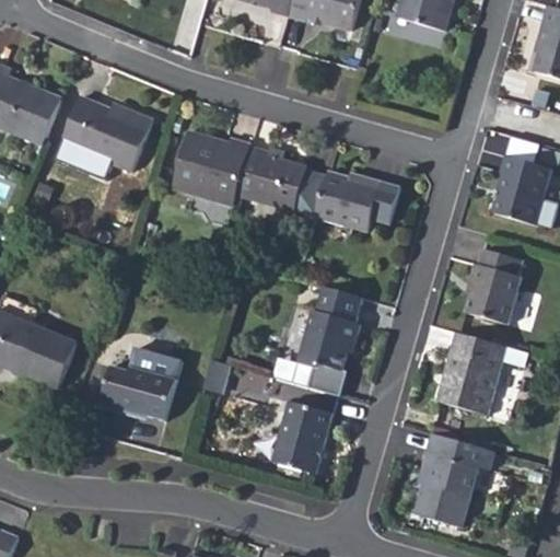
[(271,9),(288,14),(291,0),(254,0),(271,6),(271,9)]
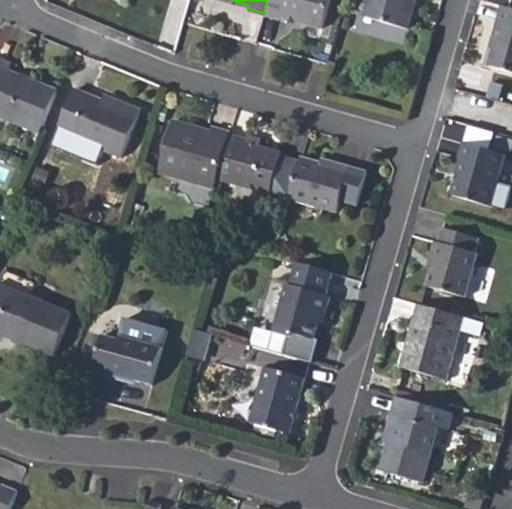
[(266,0),(263,13),(277,17),(278,14),(320,27),(328,0),(266,0)]
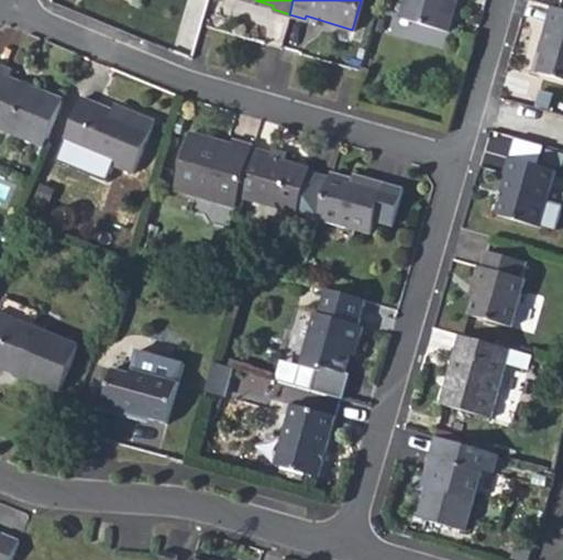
[(404,0),(400,14),(448,28),(454,0),(404,0)]
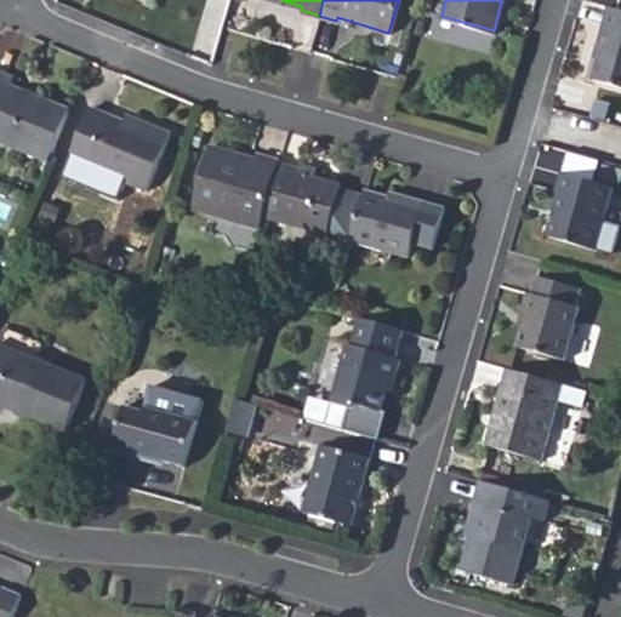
[(620,10),(604,6),(594,45),(599,47),(590,79),(620,87),(620,10)]
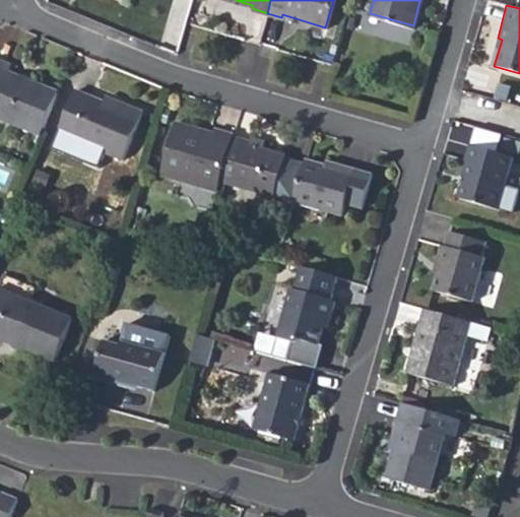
[(0,116),(40,132),(57,91),(7,71),(10,64),(0,60),(0,116)]
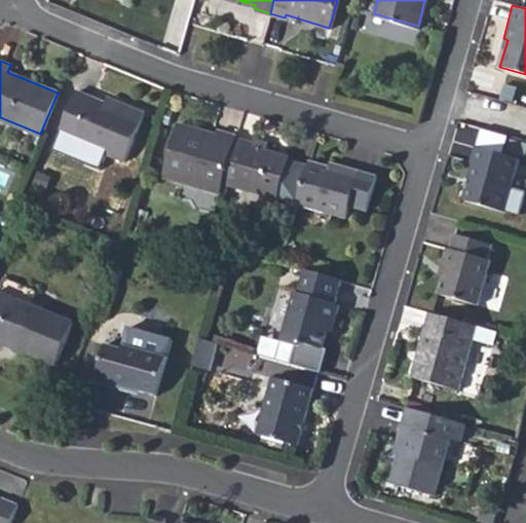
[(113,105),(104,101),(75,89),(59,131),(74,137),(68,152),(97,163),(102,149),(124,158),(144,111),(115,99),(113,105)]
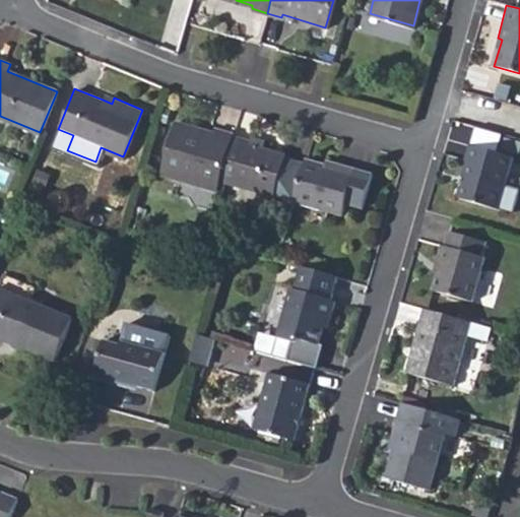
[(106,94),(103,100),(112,104),(114,98),(106,94)]
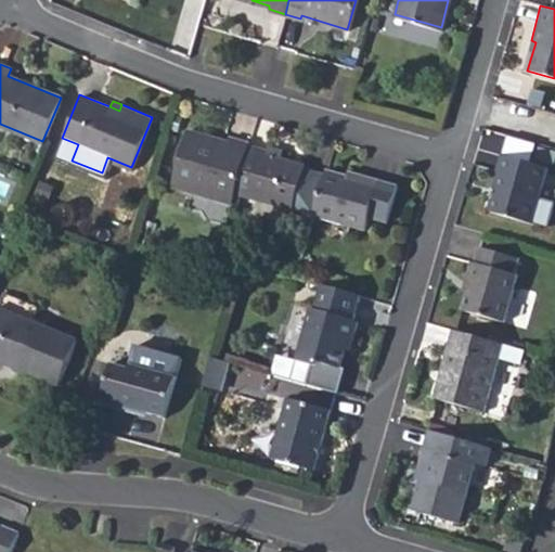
[(206,140),(207,135),(186,128),(170,184),(230,202),(233,191),(246,144),(247,142),(228,136),(227,140),(224,145),(206,140)]
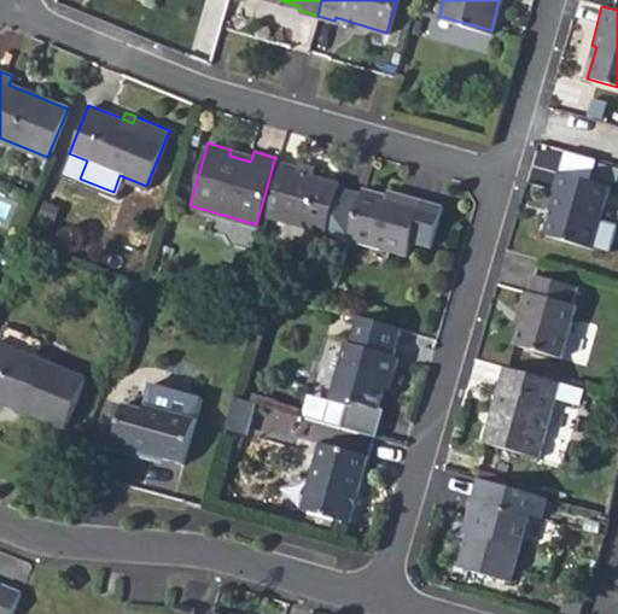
[(252,156),(231,150),(229,156),(250,162),(252,156)]
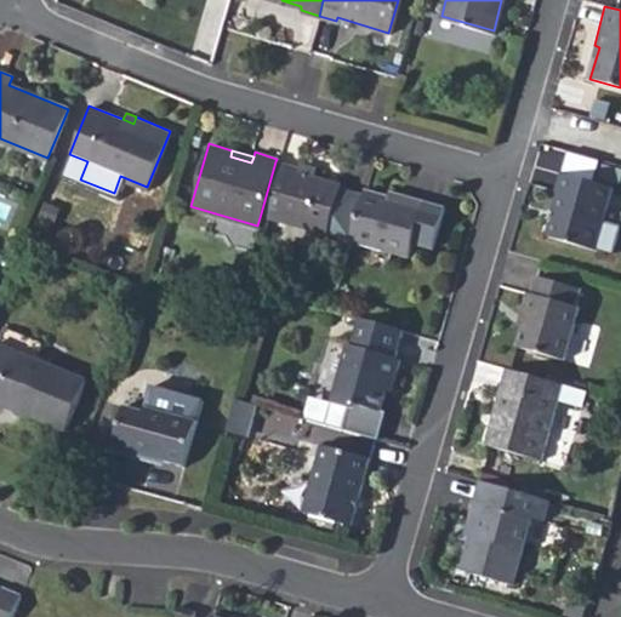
[(275,161),(261,213),(323,232),(337,183),(295,171),(296,167),(275,161)]
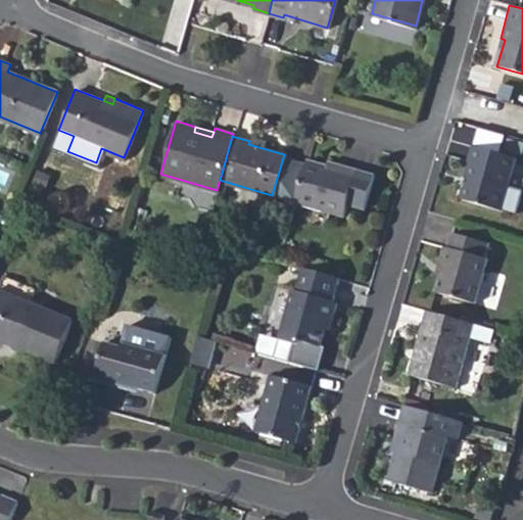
[(470,159),(459,196),(498,207),(513,155),(471,144),(467,159),(470,159)]
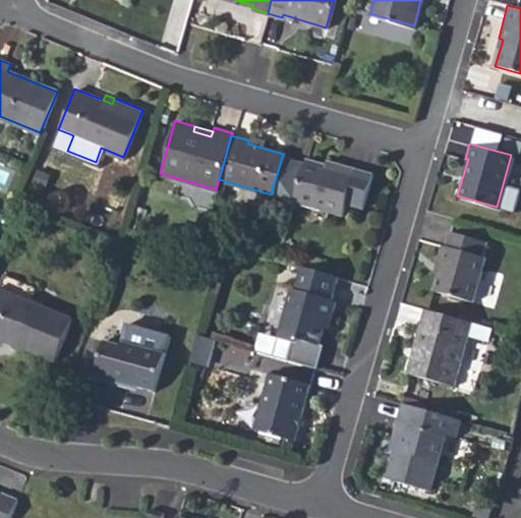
[(323,164),(304,159),(291,200),(342,216),(345,203),(362,208),(370,173),(337,164),(336,168),(323,164)]
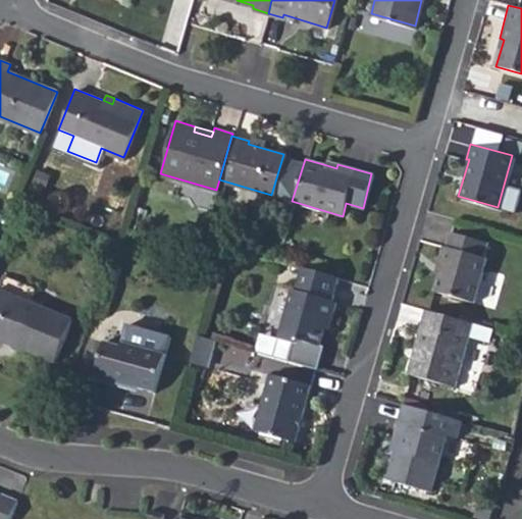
[(439,264),(432,290),(473,302),(485,259),(482,257),(486,243),(449,231),(444,247),(440,246),(436,263),(439,264)]
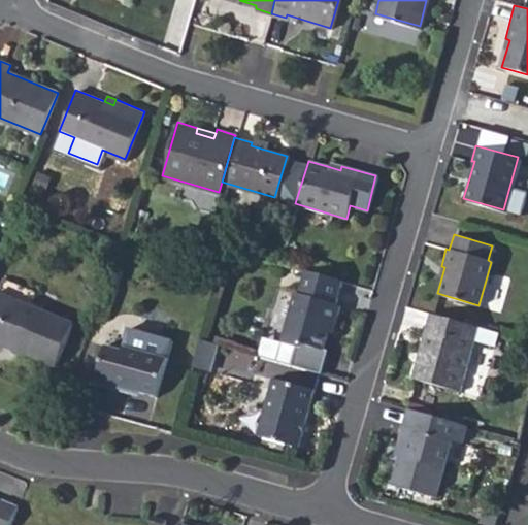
[(340,280),(304,268),(297,292),(294,292),(281,340),(263,335),(257,354),(322,369),(326,349),(321,347),(327,323),(332,324),(338,303),(334,302),(340,280)]
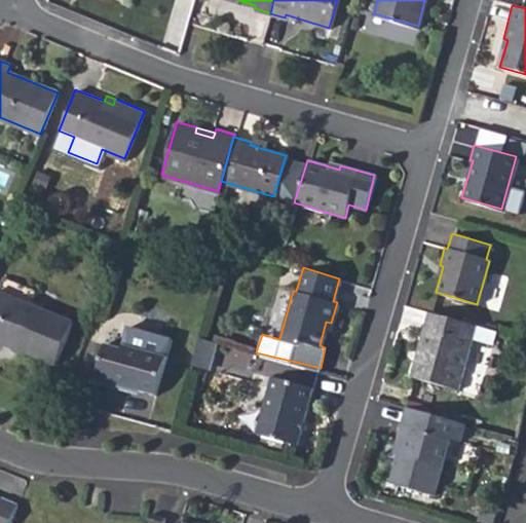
[(74,320),(0,289),(0,339),(57,362),(74,320)]
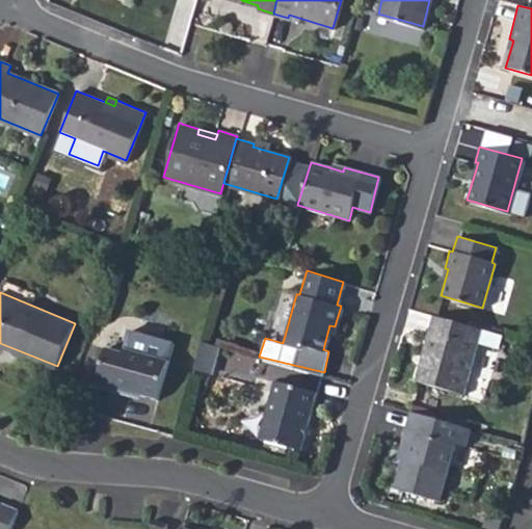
[(479,328),(430,315),(413,379),(461,393),(479,328)]
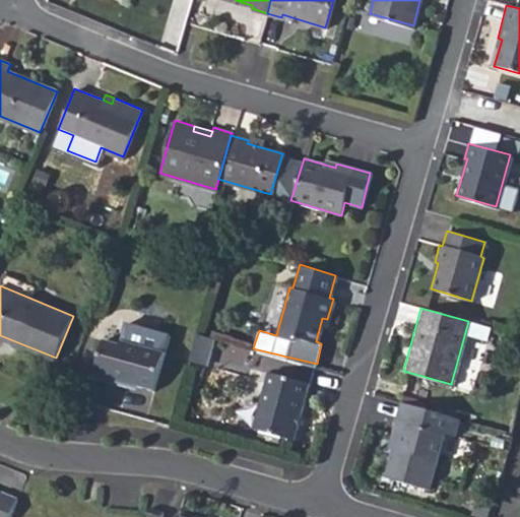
[(478,387),(490,321),(472,318),(460,383),(478,387)]
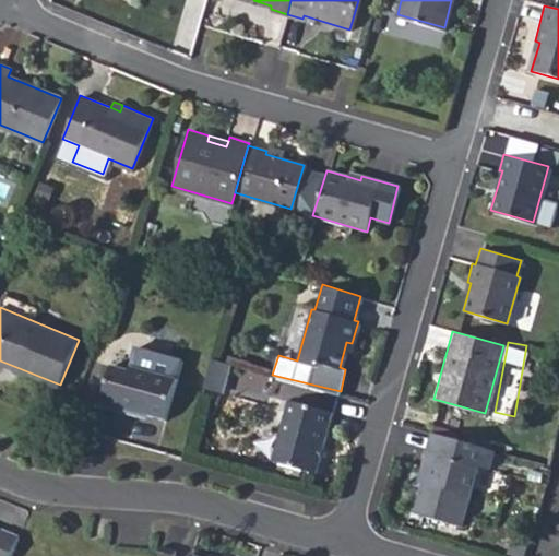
[(118,352),(115,363),(102,405),(135,415),(137,412),(166,421),(178,378),(183,362),(139,347),(137,358),(118,352)]
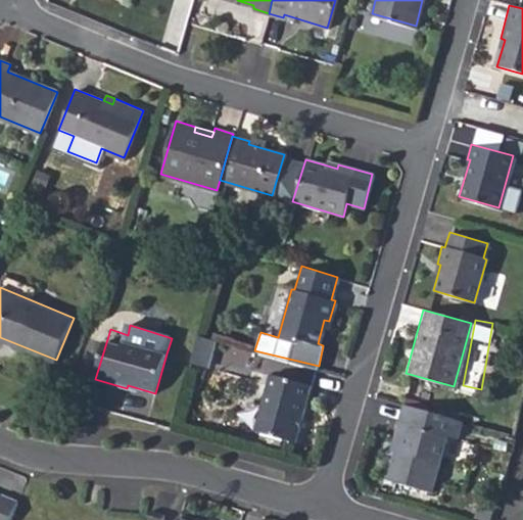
[(206,373),(219,338),(203,332),(191,367),(206,373)]
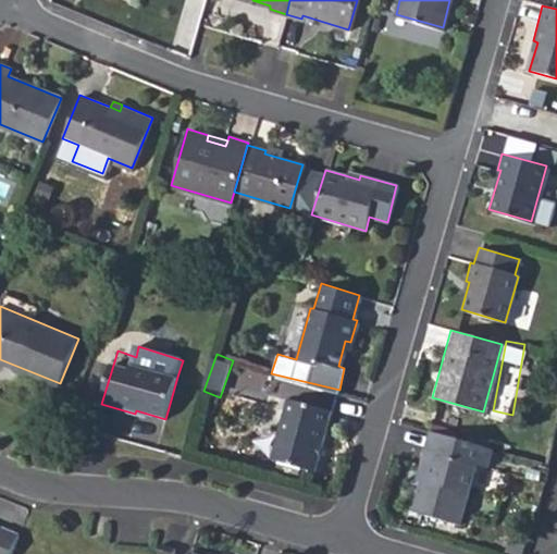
[(287,398),(270,458),(313,470),(329,410),(287,398)]
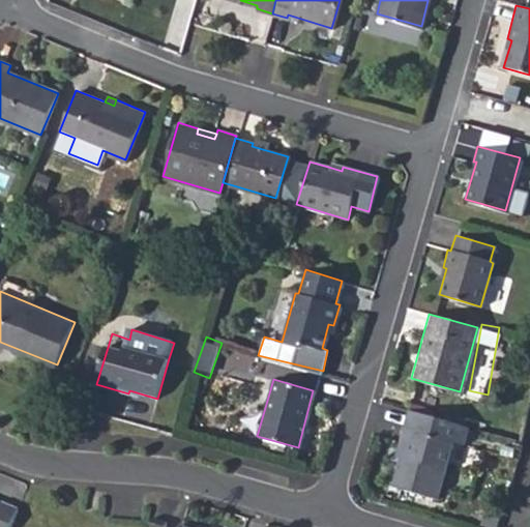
[(407,410),(402,426),(410,428),(413,412),(407,410)]
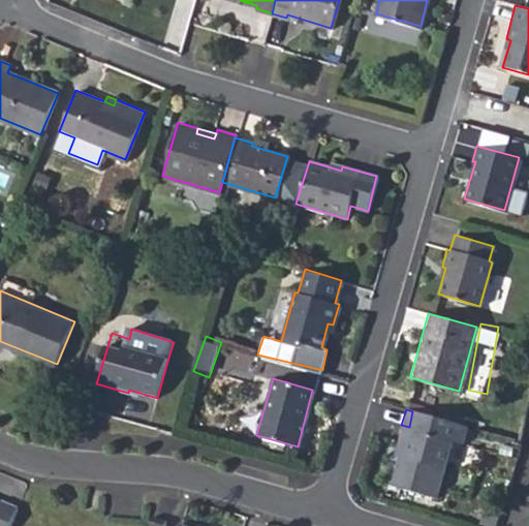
[(401,425),(395,445),(401,447),(399,457),(390,485),(433,497),(450,441),(460,443),(465,426),(412,411),(409,427),(401,425)]
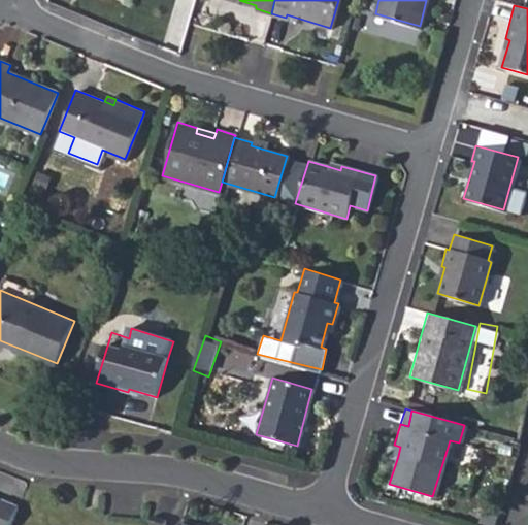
[(0,524),(7,524),(18,501),(2,496),(1,498),(0,502),(0,524)]
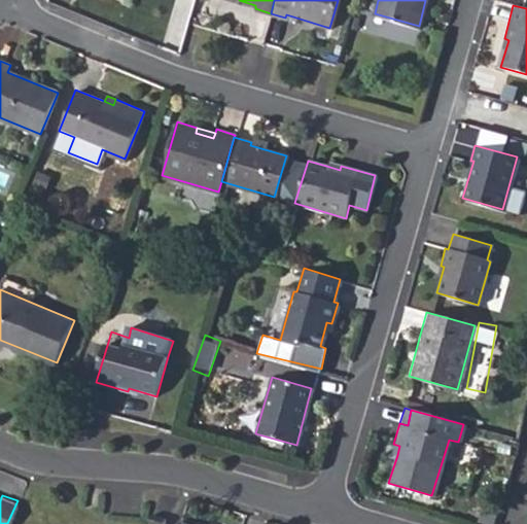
[(152,515),(149,523),(164,523),(166,519),(152,515)]
